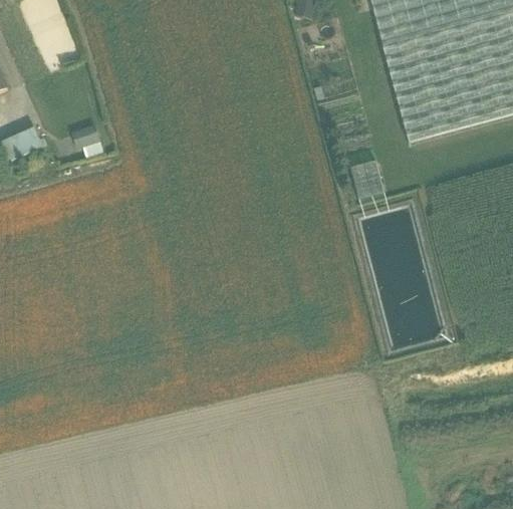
[(369,0),(409,144),(512,114),(512,0),(369,0)]
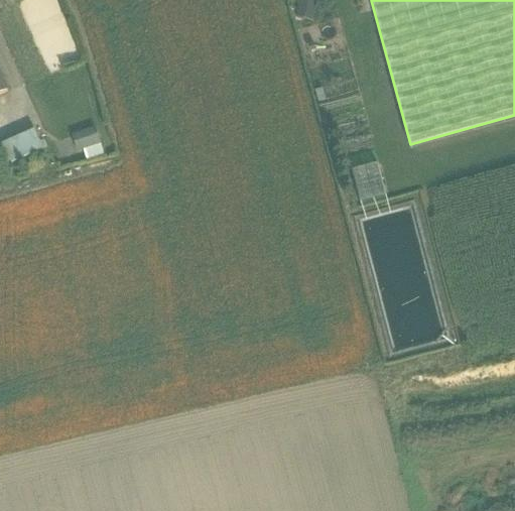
[(311,18),(314,6),(298,3),(295,15),(311,18)]
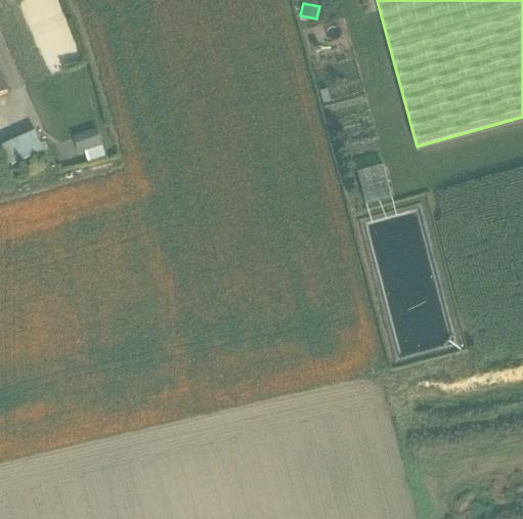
[(83,149),(84,148),(101,143),(96,126),(78,132),(83,149)]
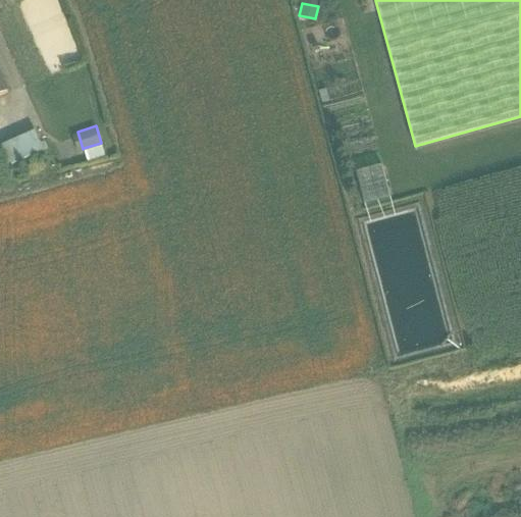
[(5,141),(14,160),(45,147),(37,127),(5,141)]
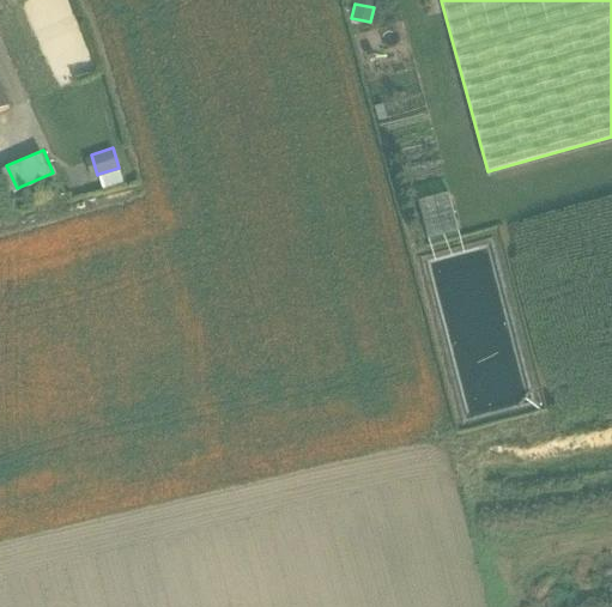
[(420,196),(428,235),(459,229),(452,190),(420,196)]
